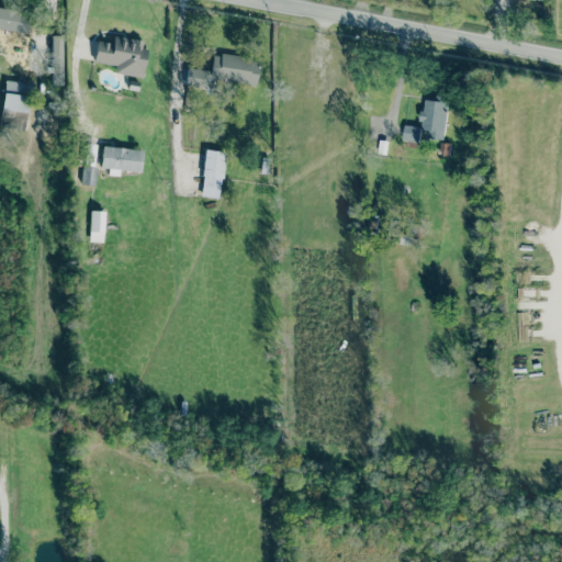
[(26,32),(29,13),(0,9),(0,36),(12,38),(13,31),(26,32)]
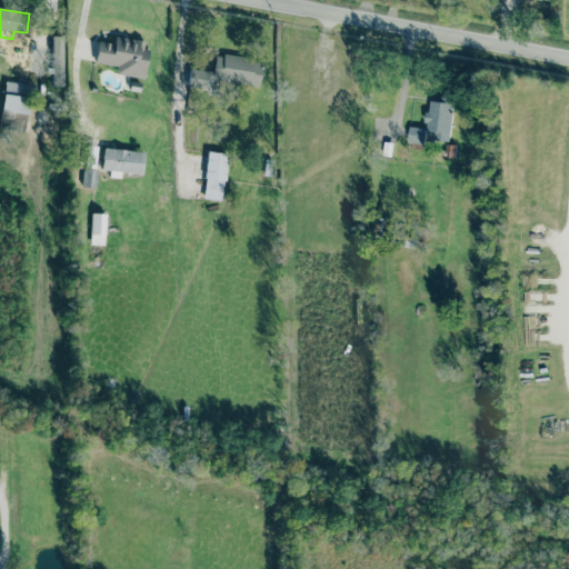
[(62,86),(62,35),(51,36),(52,86),(62,86)]
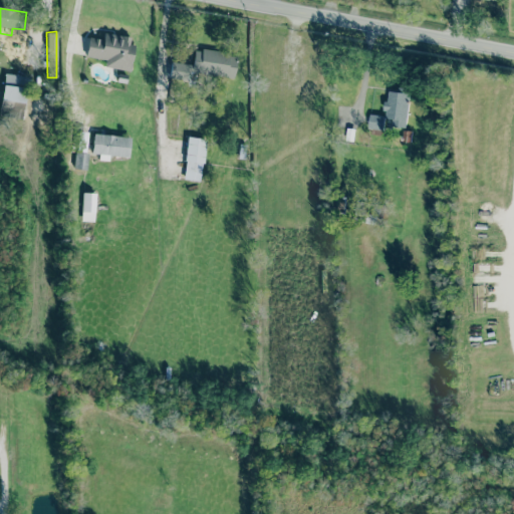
[(85,56),(105,58),(104,67),(130,70),(133,36),(102,33),(101,38),(87,37),(85,56)]
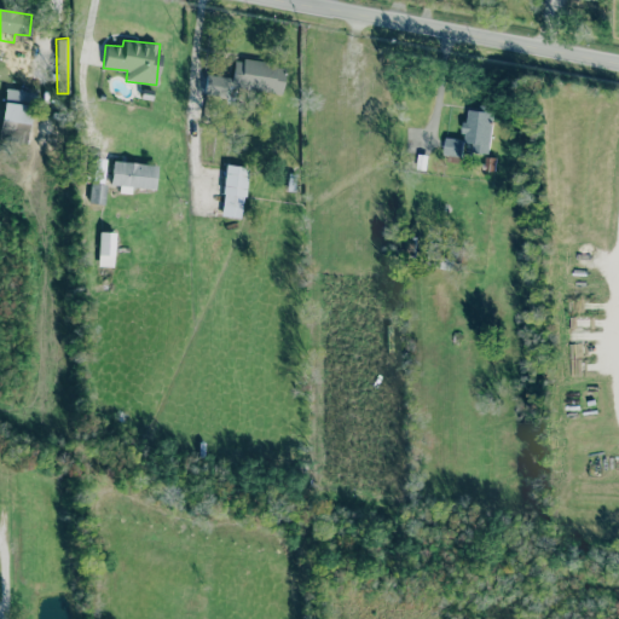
[(231,77),(204,74),(202,94),(236,99),(237,87),(281,93),(284,65),(233,58),(231,77)]
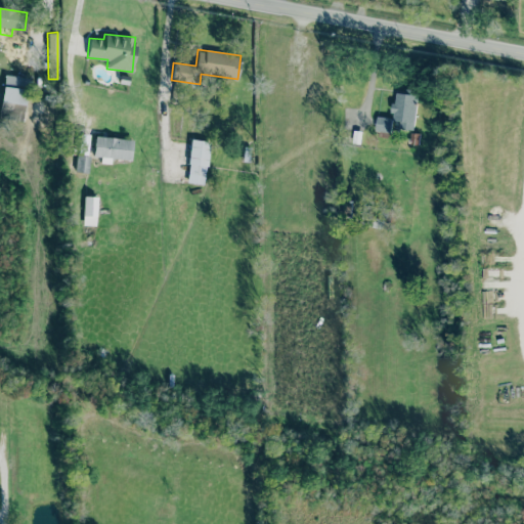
[(0,120),(25,121),(27,77),(3,75),(0,120)]
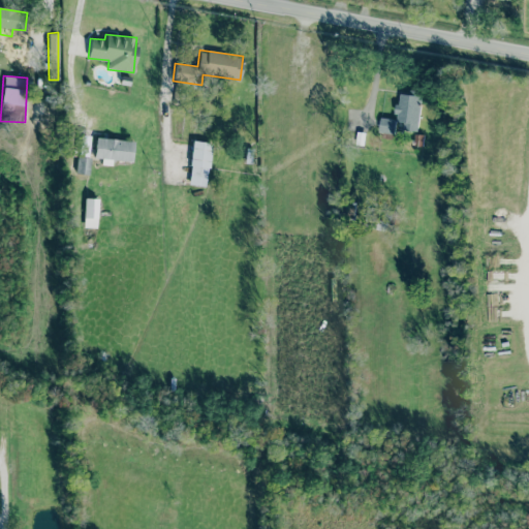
[(380,118),(378,132),(395,134),(396,129),(416,132),(422,91),(408,90),(407,94),(398,93),(395,119),(380,118)]
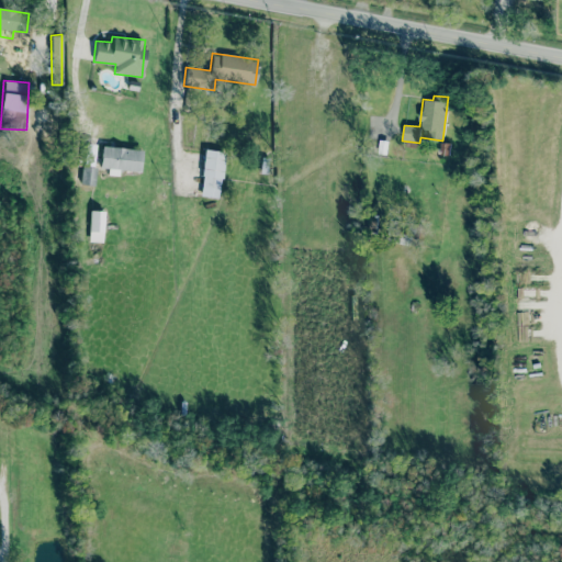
[(99,166),(138,172),(142,150),(102,145),(99,166)]
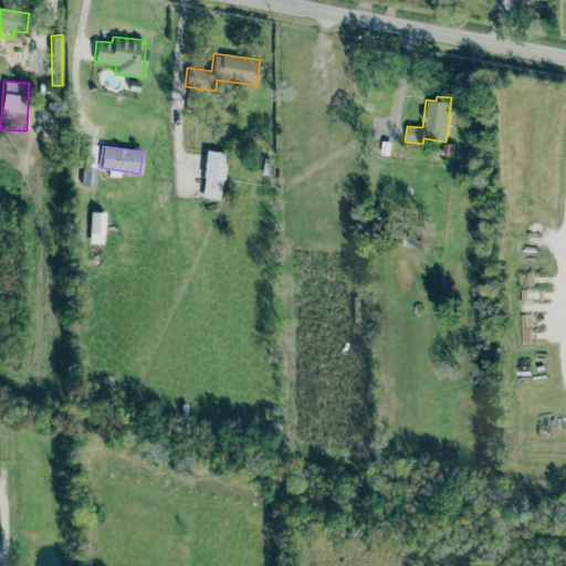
[(221,199),(226,152),(206,150),(201,197),(221,199)]
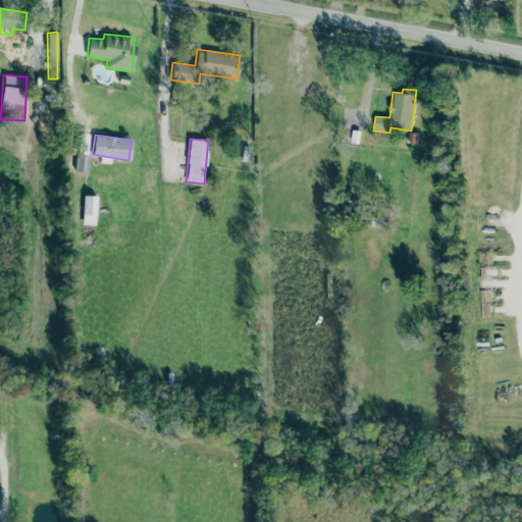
[(89,155),(75,154),(74,170),(87,171),(89,155)]
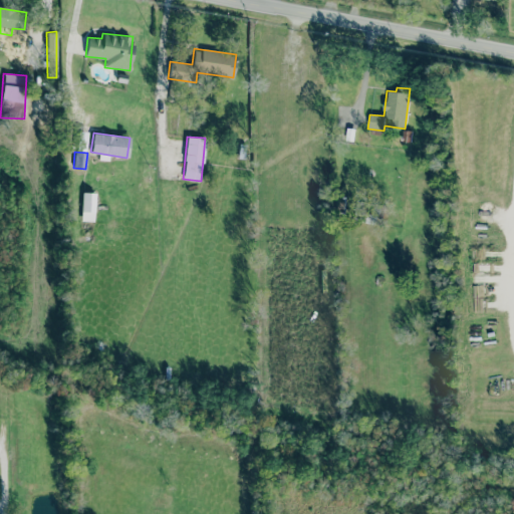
[(94,193),(82,192),(81,220),(93,221),(94,193)]
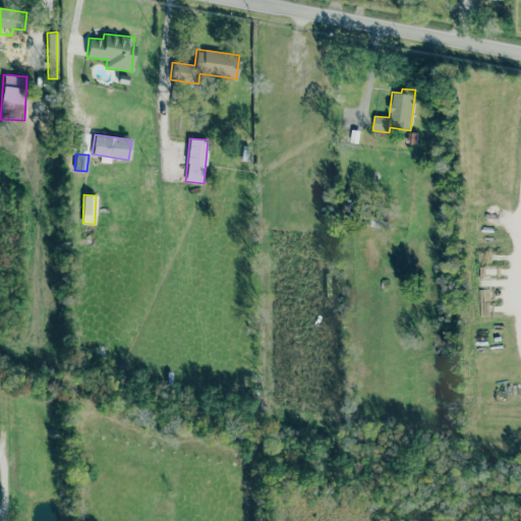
All buildings are outlined.
